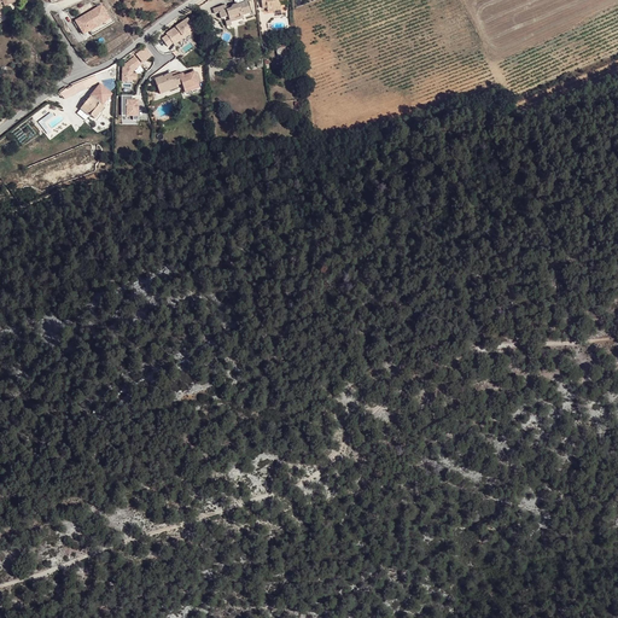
[(0,0),(0,10),(4,10),(1,5),(5,4),(7,7),(16,4),(15,0),(0,0)]
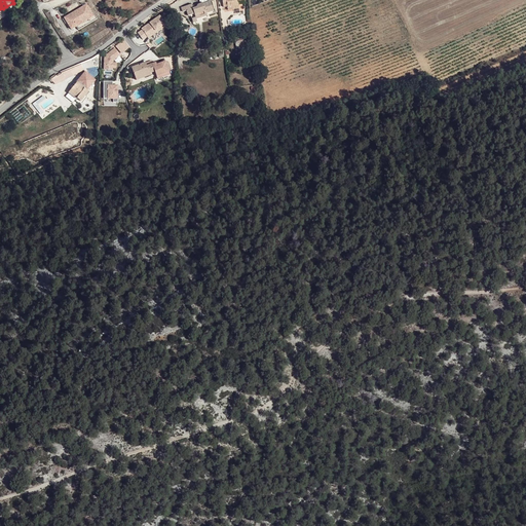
[(88,1),(70,13),(72,16),(69,19),(74,27),(80,24),(81,27),(100,15),(96,9),(95,10),(88,1)]
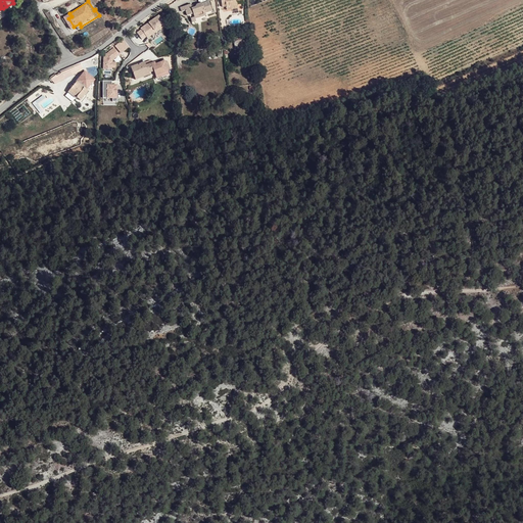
[(210,2),(197,6),(198,8),(193,9),(193,7),(192,5),(182,8),(184,13),(187,12),(189,17),(195,15),(196,18),(197,19),(206,16),(205,13),(214,11),(210,2)]
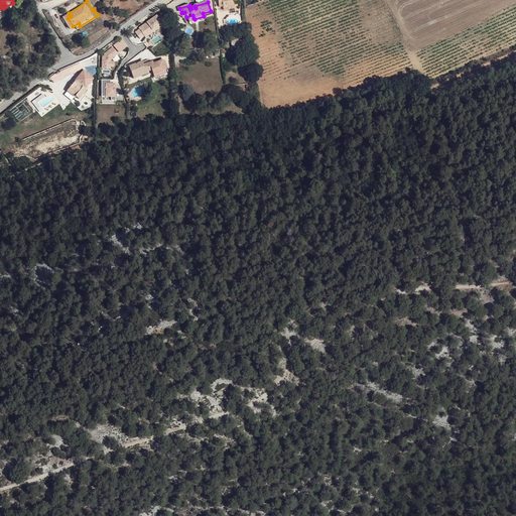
[(139,28),(140,29),(135,32),(140,39),(144,36),(152,30),(154,32),(163,25),(162,23),(158,18),(156,16),(139,28)]
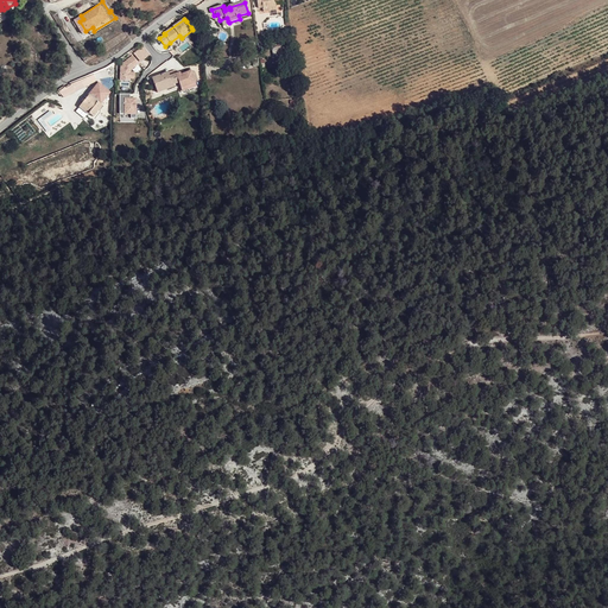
[(229,23),(228,21),(220,24),(221,29),(241,23),(240,19),(229,23)]
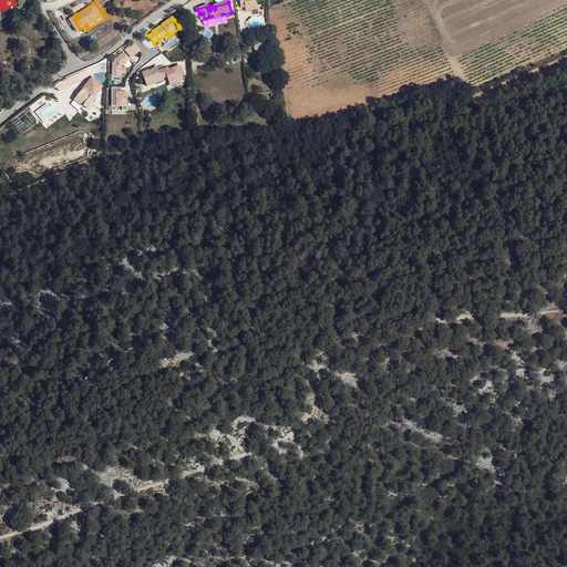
[(130,61),(124,54),(112,61),(112,75),(121,76),(121,73),(122,69),(122,66),(130,61)]
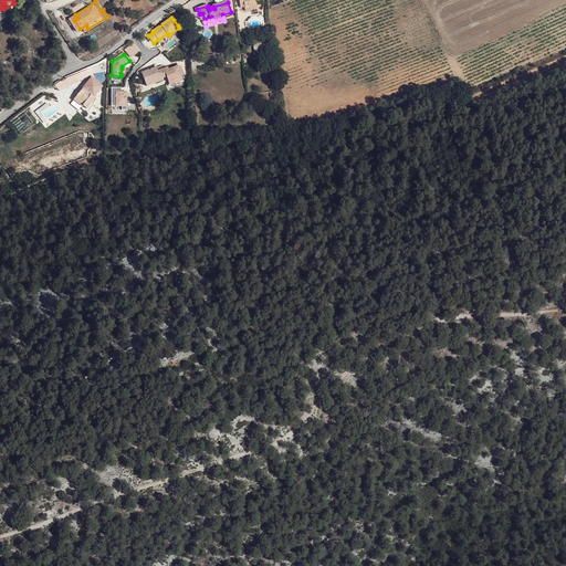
[(142,74),(146,84),(160,79),(161,80),(166,79),(168,83),(181,77),(178,67),(168,71),(167,67),(158,72),(157,69),(142,74)]
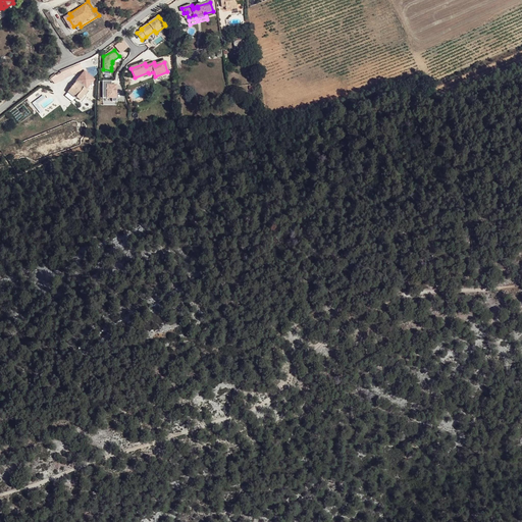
[(68,75),(76,72),(74,66),(66,69),(68,75)]
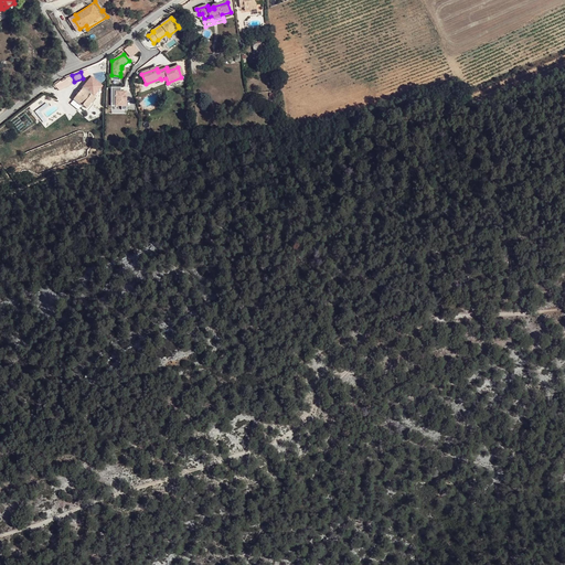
[(94,76),(84,88),(94,98),(105,85),(94,76)]
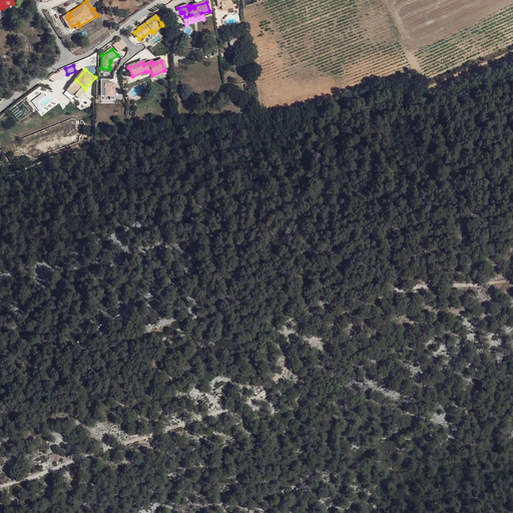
[(145,71),(132,76),(133,79),(147,74),(146,72),(145,71)]
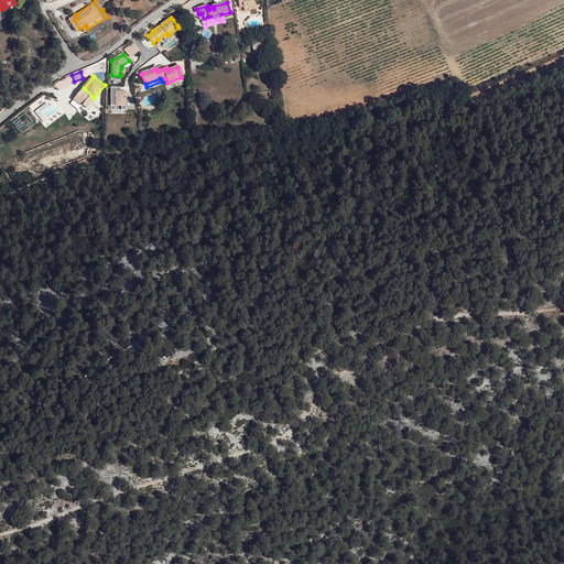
[(85,104),(82,107),(86,110),(96,99),(94,98),(84,88),(76,97),(85,104)]
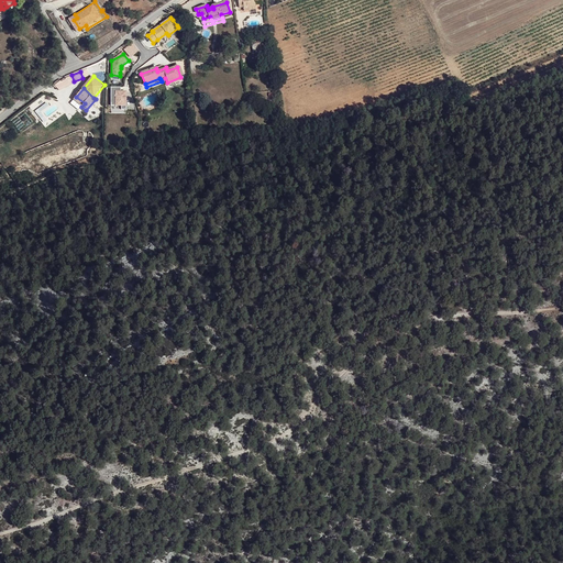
[(124,111),(124,107),(124,94),(120,94),(120,89),(110,89),(110,107),(120,107),(120,111),(124,111)]
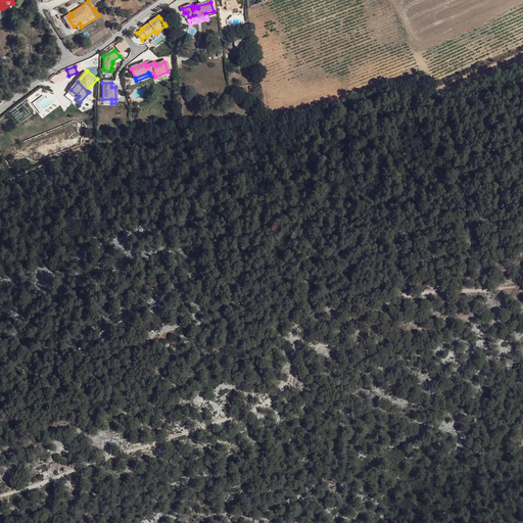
[(68,93),(76,99),(79,96),(70,90),(68,93)]
